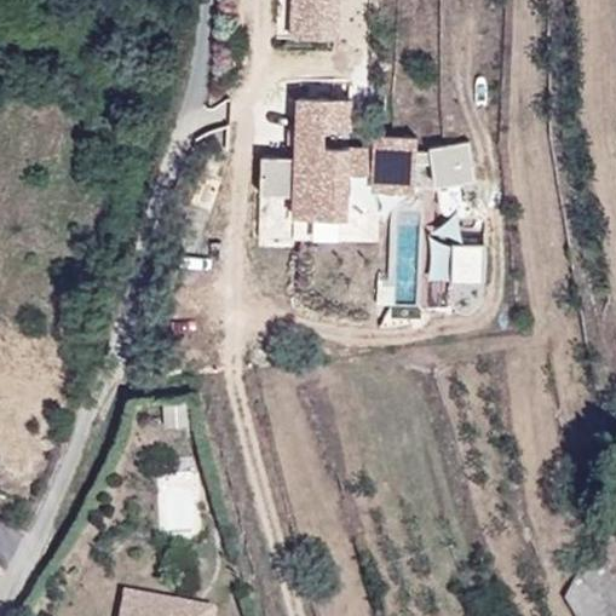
[(346,3),(346,0),(291,0),(289,40),(335,42),(338,1),(346,3)]
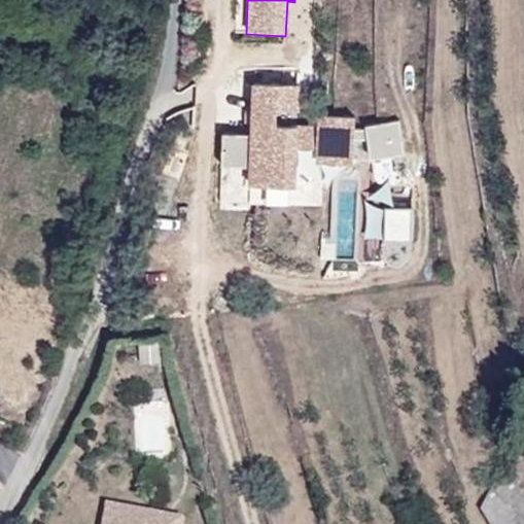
[(402,155),(396,123),(363,127),(363,131),(353,131),(353,119),(317,118),(316,131),(293,131),(294,85),(250,85),(250,135),(220,134),(220,167),(249,167),(249,184),(292,184),(293,150),(316,151),(316,163),(351,164),(352,141),(365,141),(368,161),(402,155)]
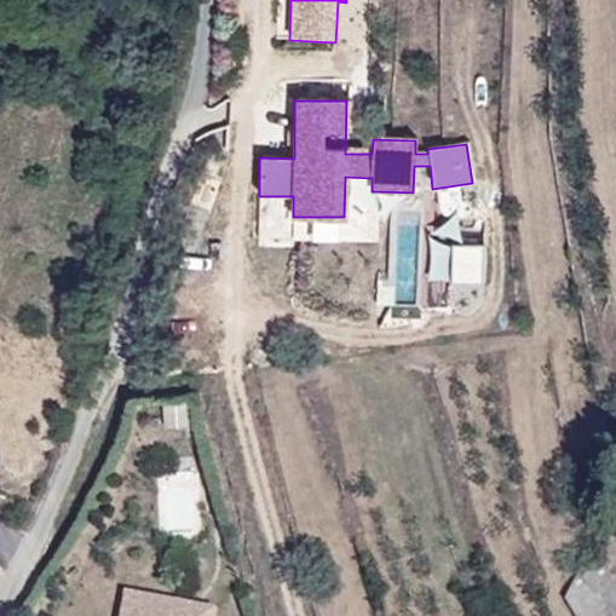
[(478,281),(483,243),(455,240),(450,276),(478,281)]
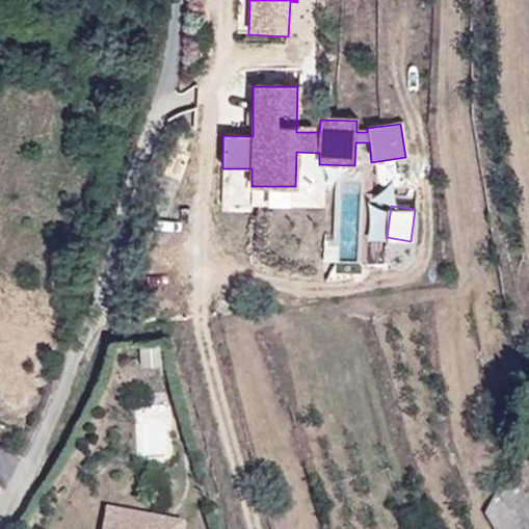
[(511,486),(496,499),(509,513),(513,514),(527,502),(527,501),(511,486)]
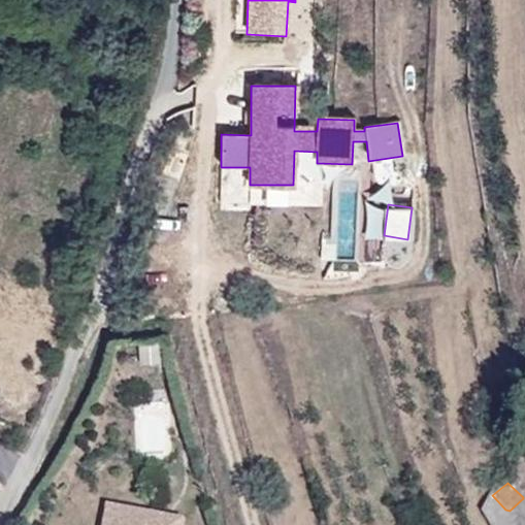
[(480,514),(486,524),(521,524),(510,511),(505,510),(492,495),(489,493),(480,514)]
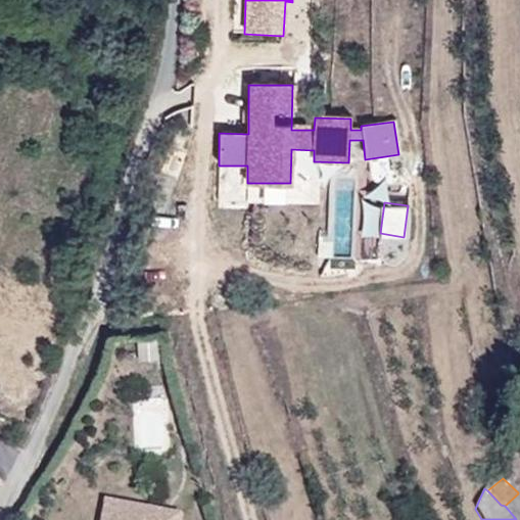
[(519,519),(519,495),(518,493),(505,506),(516,519),(519,519)]
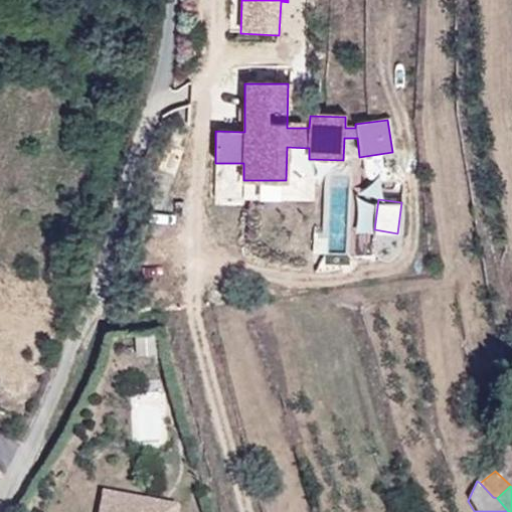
[(122,511),(123,504),(163,511),(175,511),(176,508),(105,495),(102,511),(122,511)]
